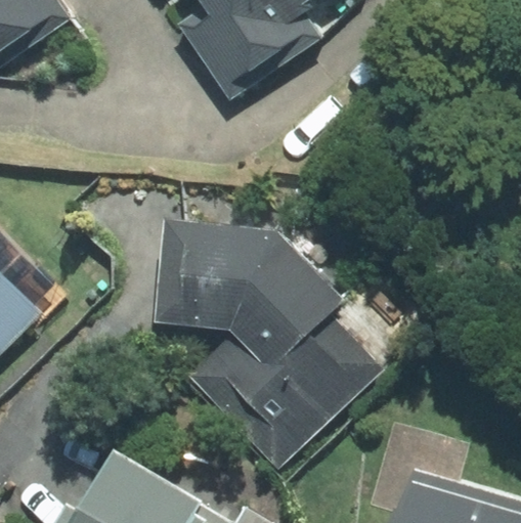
[(0,63),(70,15),(58,0),(0,0),(0,63)]
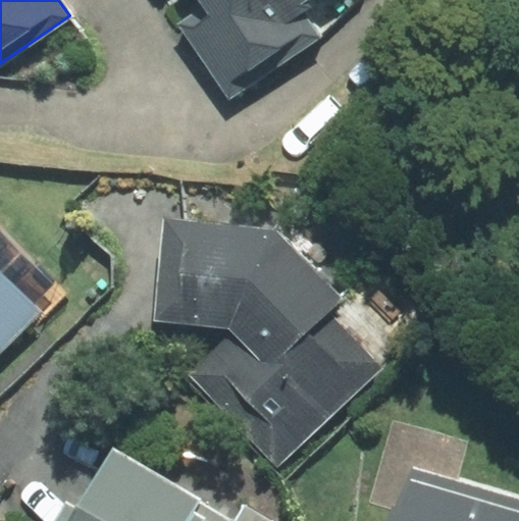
[(295,4),(301,0),(198,0),(201,5),(175,23),(227,97),(317,36),(295,4)]
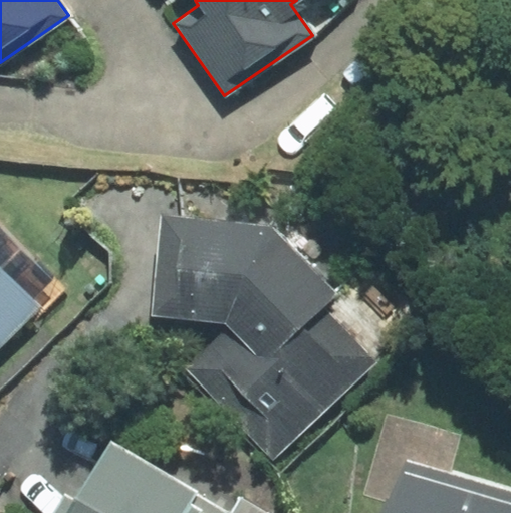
[(228,323),(183,367),(276,461),(376,361),(323,308),(337,295),(269,227),(159,216),(148,315),(228,323)]
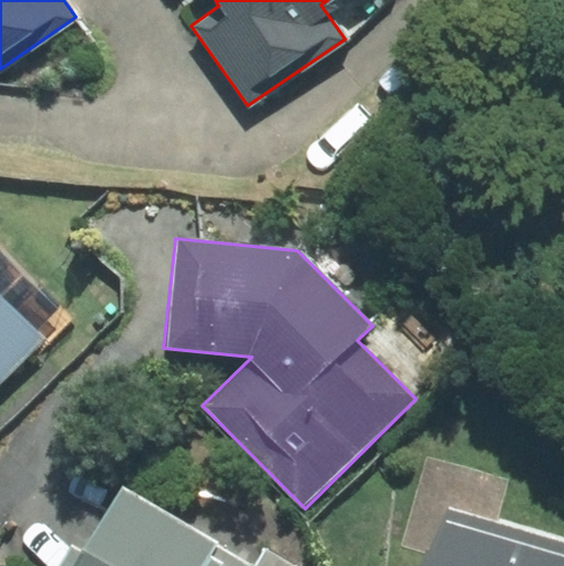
[(0,382),(65,319),(0,250),(0,382)]
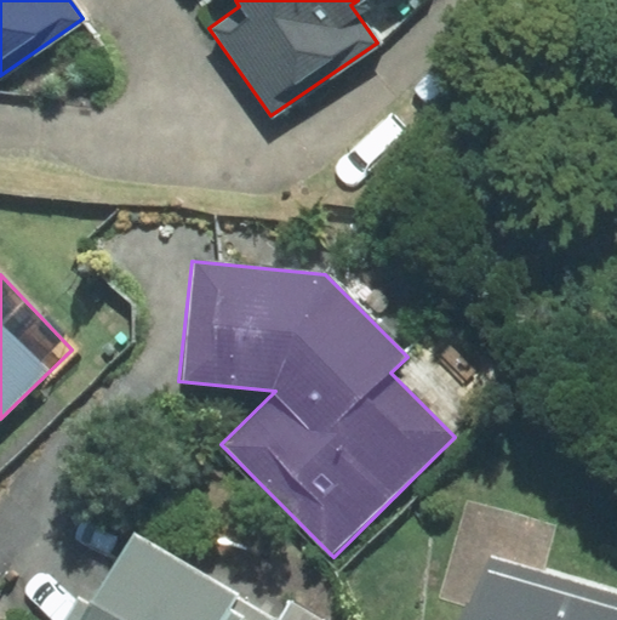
[(75,599),(63,619),(319,619),(286,601),(276,619),(131,535),(90,608),(75,599)]
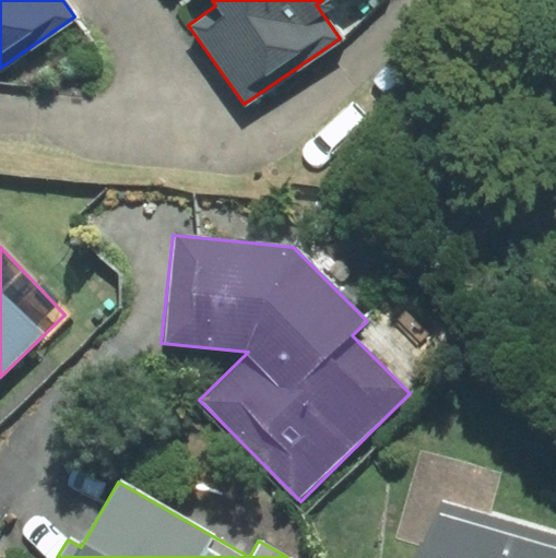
[(555,557),(555,534),(436,499),(417,557),(555,557)]
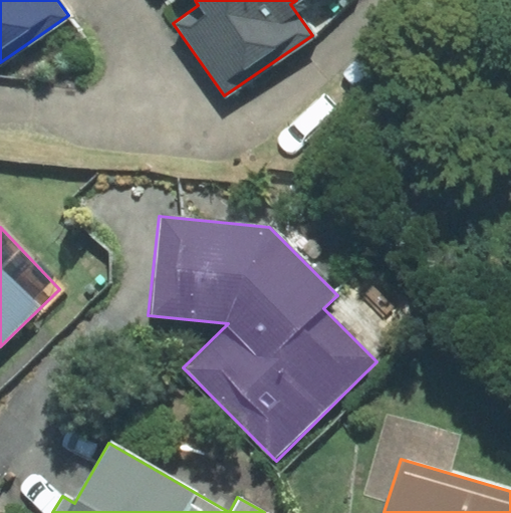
All buildings are outlined.
